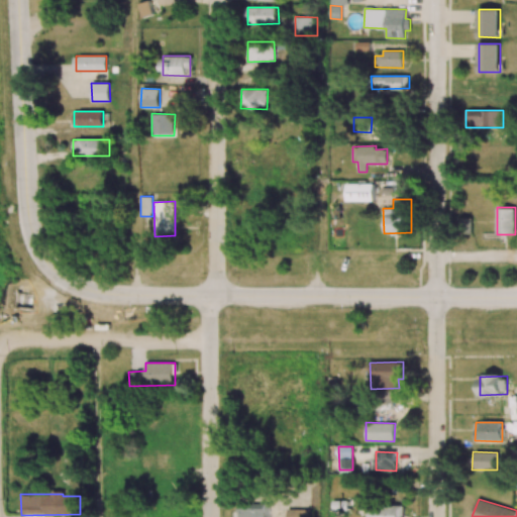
[(237,516),(269,516),(270,503),(238,503),(237,516)]
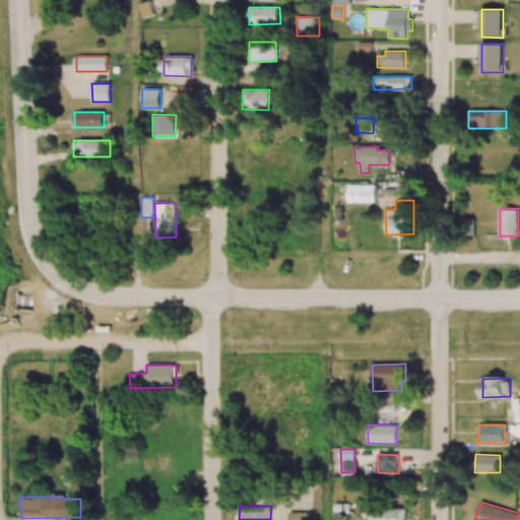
[(405,519),(406,509),(374,508),(374,519),(371,518),(371,519),(405,519)]
